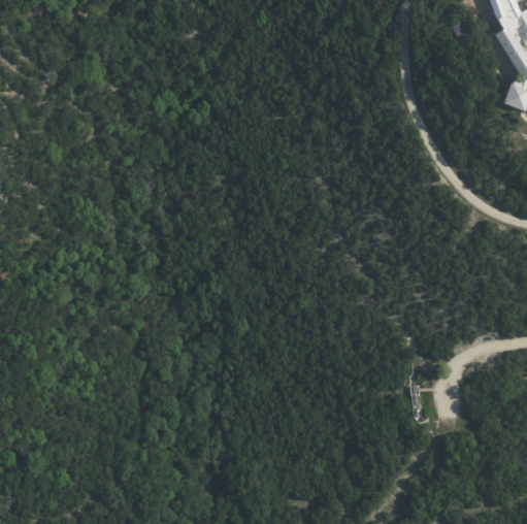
[(526,47),(512,15),(526,8),(526,47)]
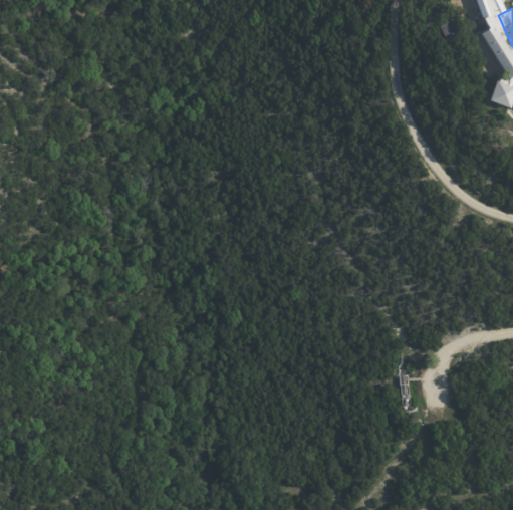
[(461,31),(448,38),(441,25),(454,18),(461,31)]
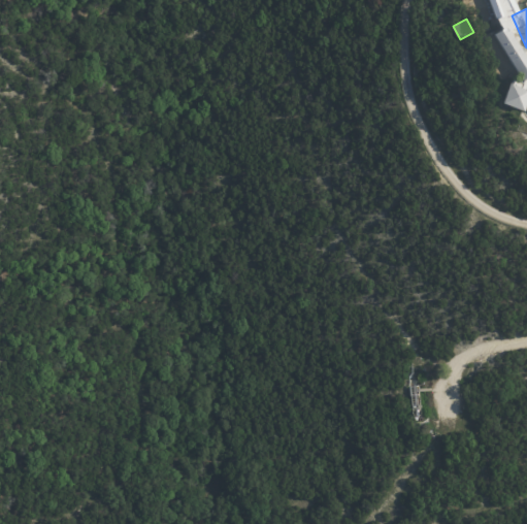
[(500,26),(501,28),(495,32),(489,23),(495,19),(500,26)]
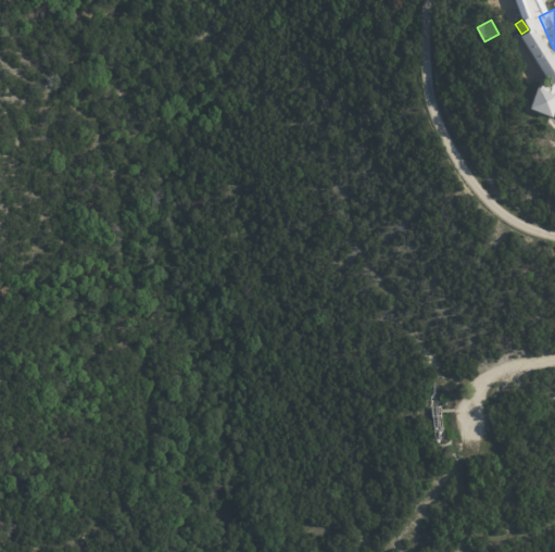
[(554,85),(553,86),(521,36),(535,28),(554,59),(554,85)]
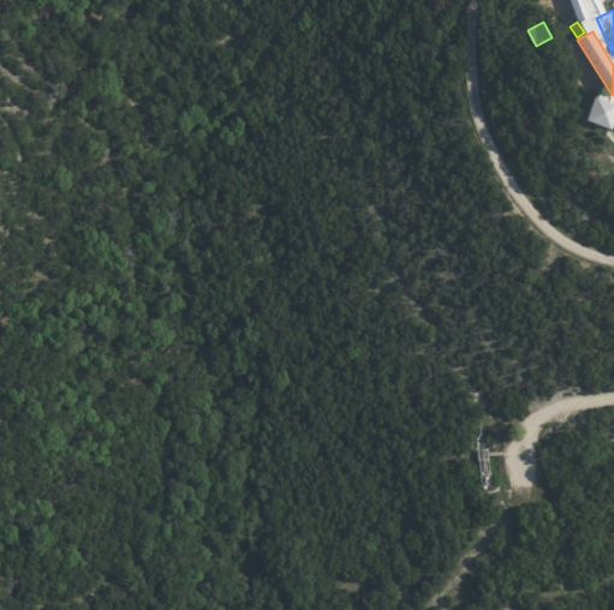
[(612,96),(610,100),(613,101),(613,125),(612,130),(588,120),(596,95),(600,96),(601,93),(612,96)]
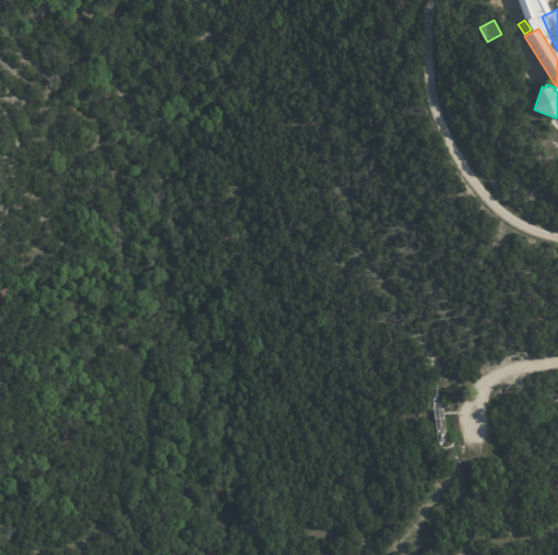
All buildings are outlined.
